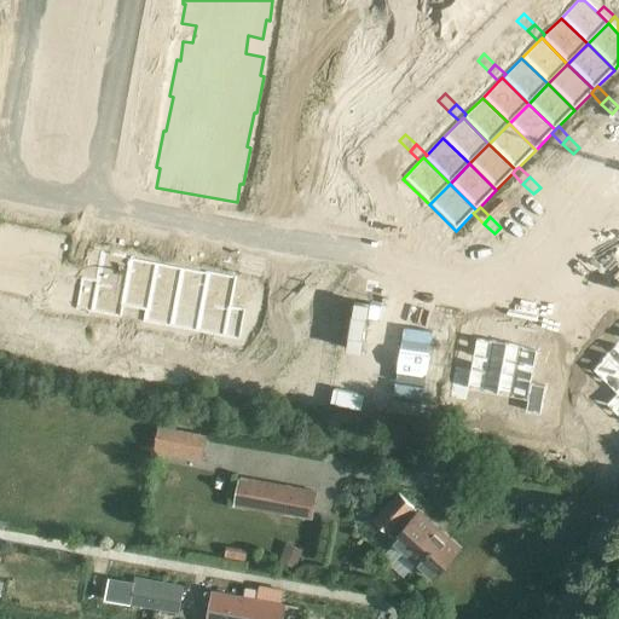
[(0,284),(16,288),(25,239),(0,235),(0,284)]
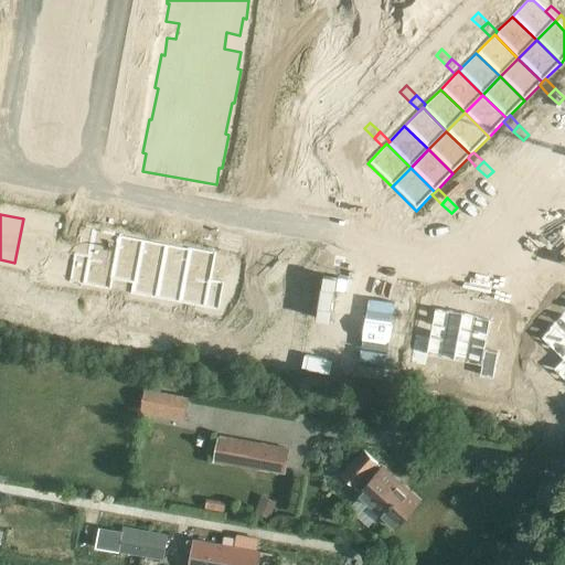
[(23,219),(14,263),(40,268),(38,278),(53,281),(59,254),(45,251),(50,224),(23,219)]
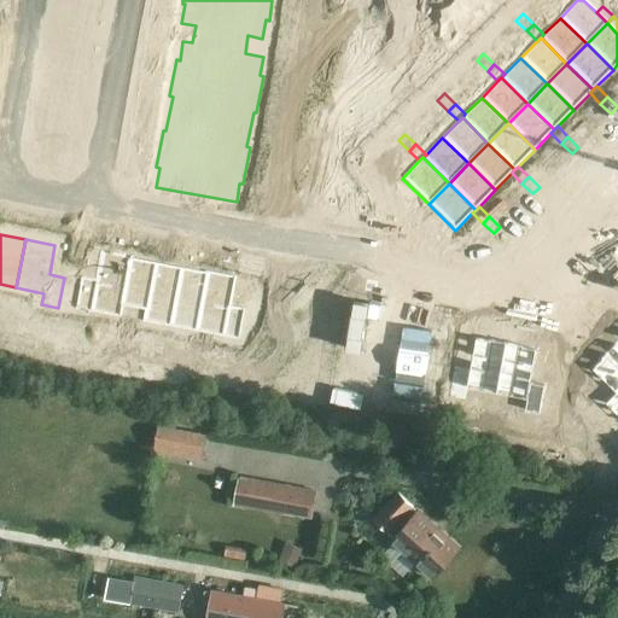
[(81,279),(75,310),(92,313),(94,302),(121,307),(129,258),(101,252),(95,283),(81,279)]
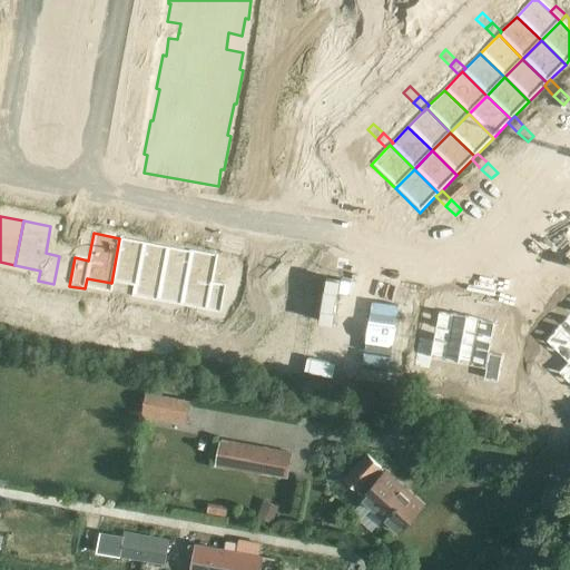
[(119,238),(111,283),(135,287),(143,244),(120,239),(120,238),(119,238)]
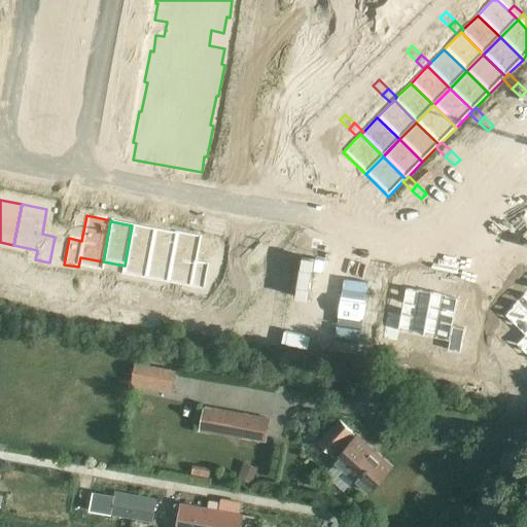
[(132,225),(125,266),(146,270),(154,230),(132,225)]
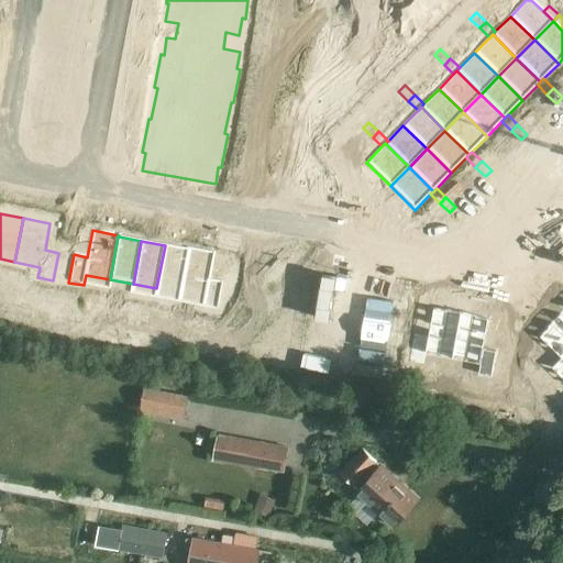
[(165,245),(156,288),(179,293),(188,249),(187,249),(187,250),(165,245)]
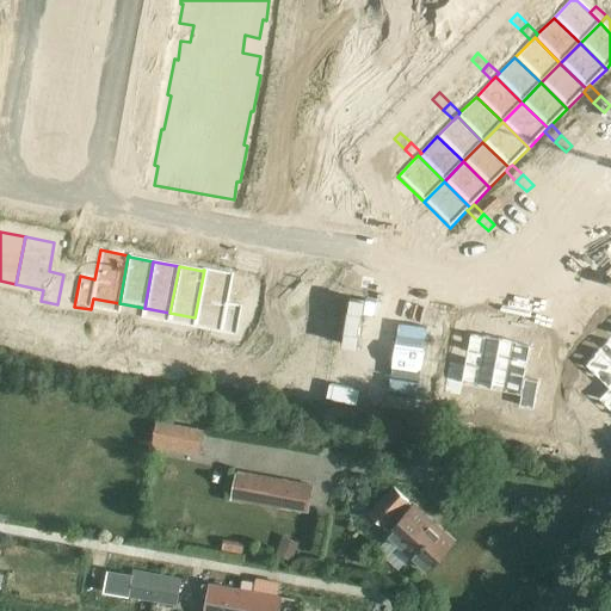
[(204,270),(195,318),(221,322),(218,334),(235,337),(241,307),(227,304),(232,275),(204,270)]
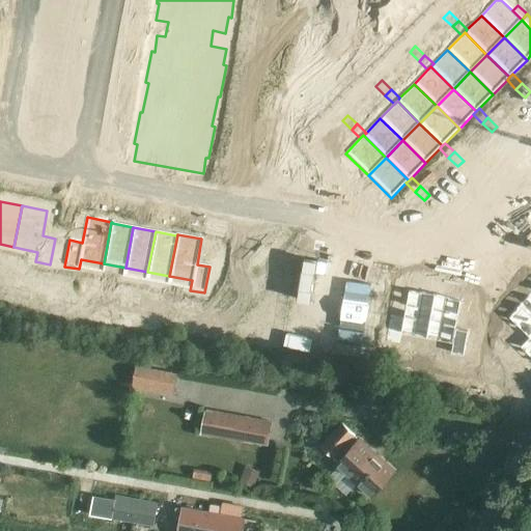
[(426,339),(436,295),(409,289),(403,317),(390,315),(386,341),(399,344),(401,334),(426,339)]
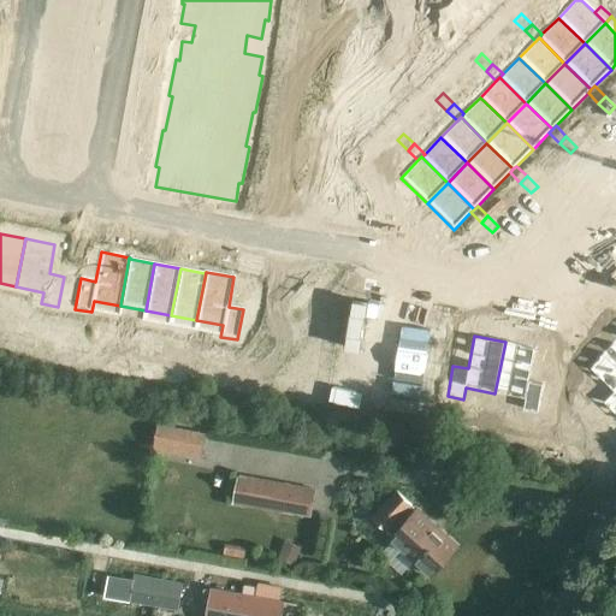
[(505,342),(495,394),(525,400),(522,410),(539,414),(544,383),(529,380),(535,348),(505,342)]
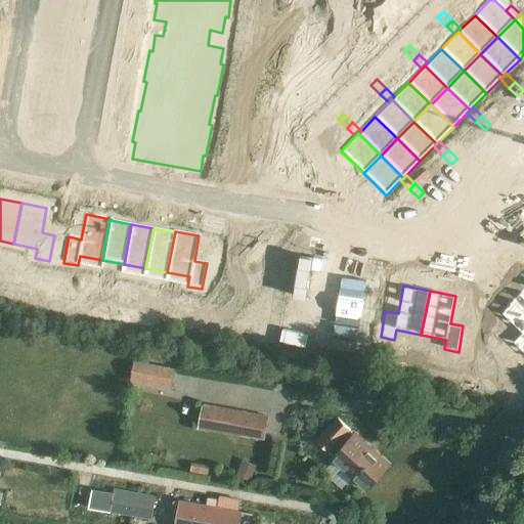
[(523,297),(520,294),(501,313),(522,333),(513,342),(523,352),(523,297)]
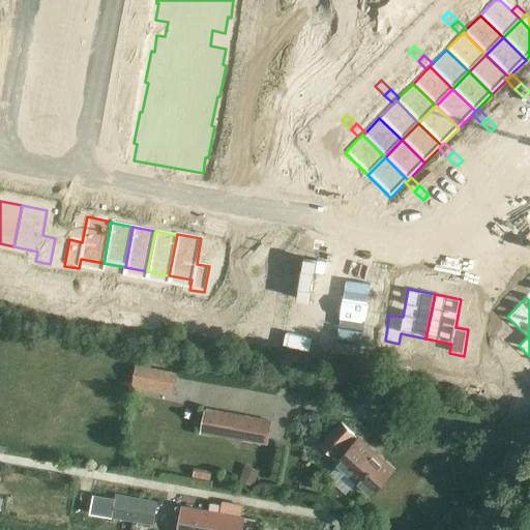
[(137,366),(133,385),(173,393),(177,374),(137,366)]
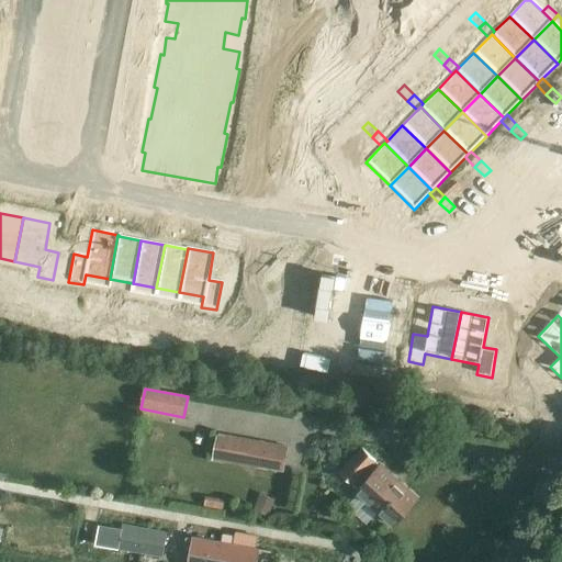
[(199,413),(226,412),(226,394),(198,396),(199,413)]
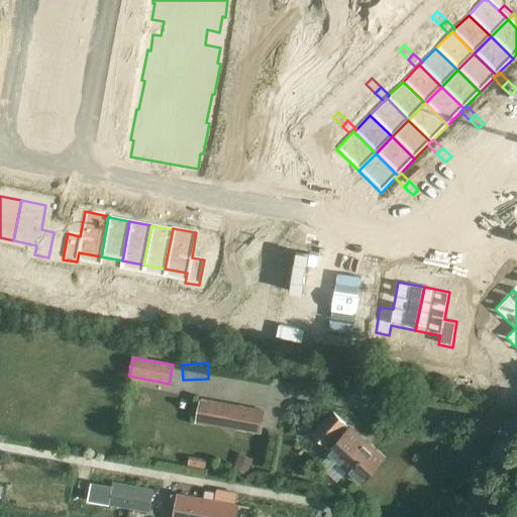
[(197,418),(262,429),(265,410),(200,400),(197,418)]
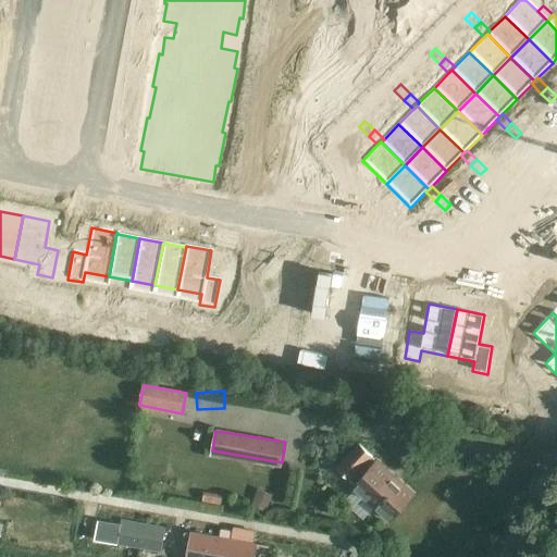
[(356,485),(353,487),(388,521),(413,495),(378,461),(376,462),(372,459),(373,458),(359,445),(337,468),(351,481),(356,485)]
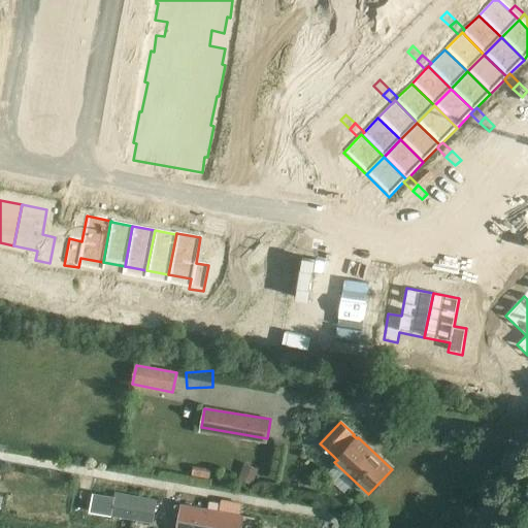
[(238,479),(252,485),(258,469),(244,463),(238,479)]
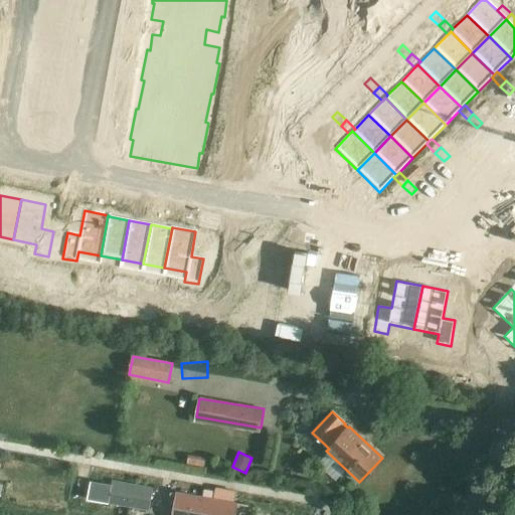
[(149,511),(152,488),(112,482),(109,504),(149,511)]
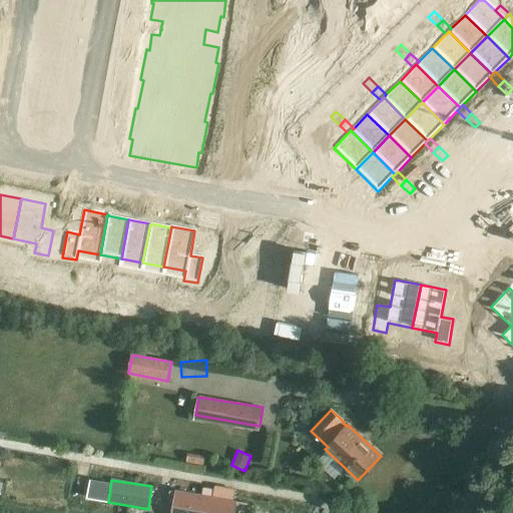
[(176,490),(171,512),(231,512),(234,500),(232,500),(234,489),(215,486),(213,497),(176,490)]
